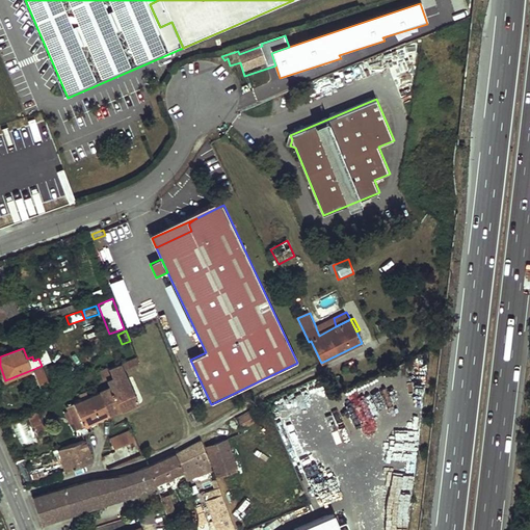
[(123,364),(125,369),(139,363),(137,359),(123,364)]
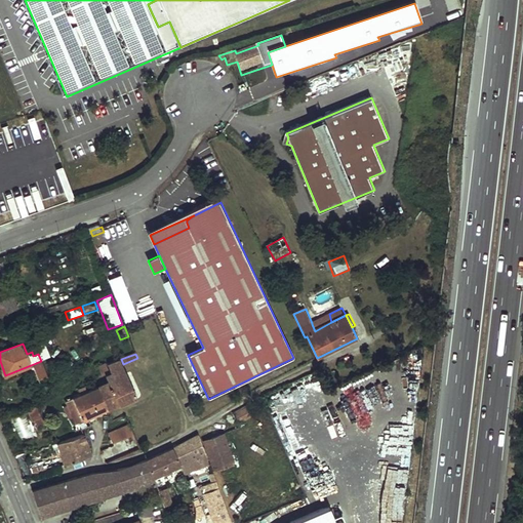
[(137,397),(123,364),(121,359),(109,363),(112,372),(107,374),(111,384),(99,389),(108,410),(137,397)]
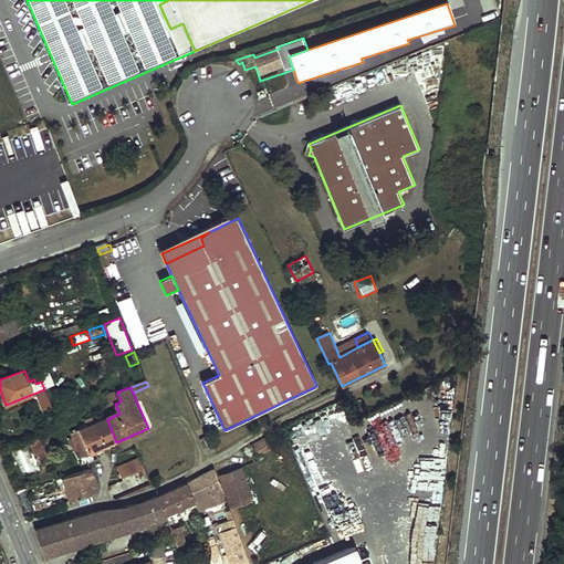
[(47,393),(37,397),(43,411),(52,408),(47,393)]
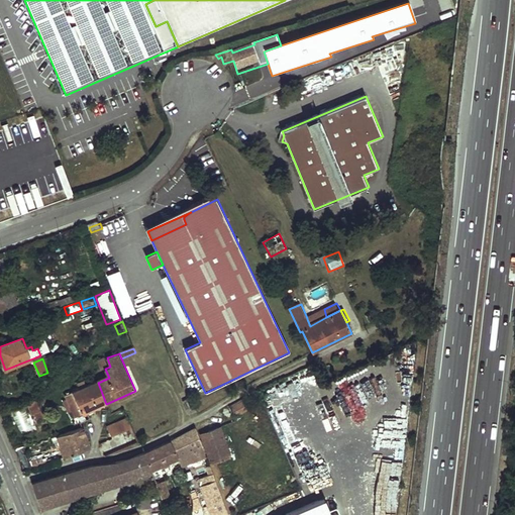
[(106,359),(98,363),(101,370),(109,367),(106,359)]
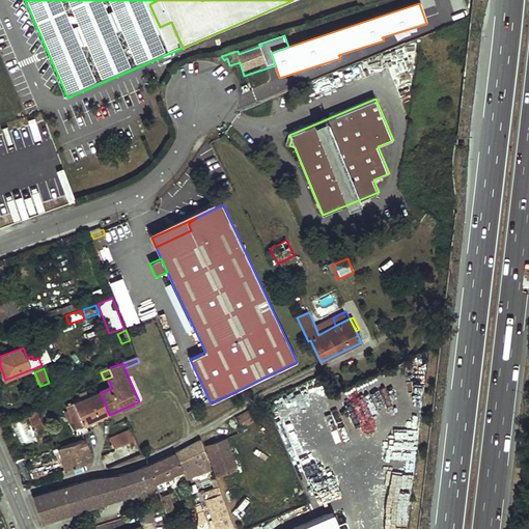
[(83,400),(89,398),(87,392),(80,395),(83,400)]
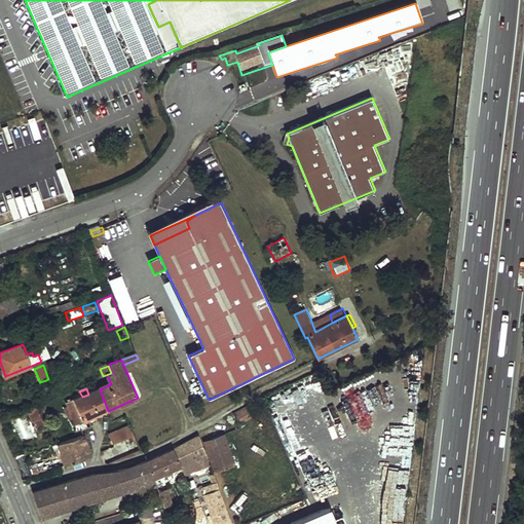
[(108,411),(100,389),(88,395),(82,397),(68,403),(77,425),(84,422),(91,419),(108,411)]
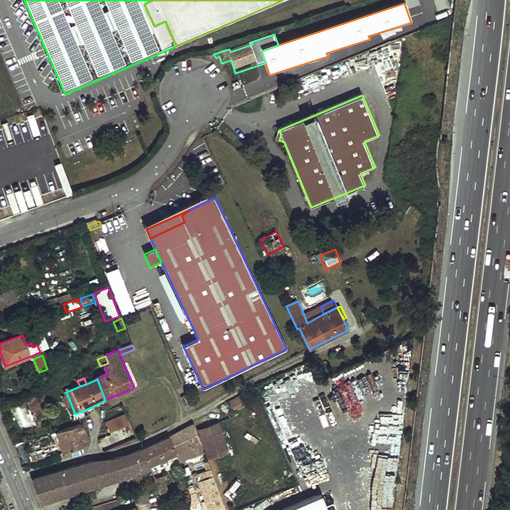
[(190,394),(182,398),(188,411),(196,408),(190,394)]
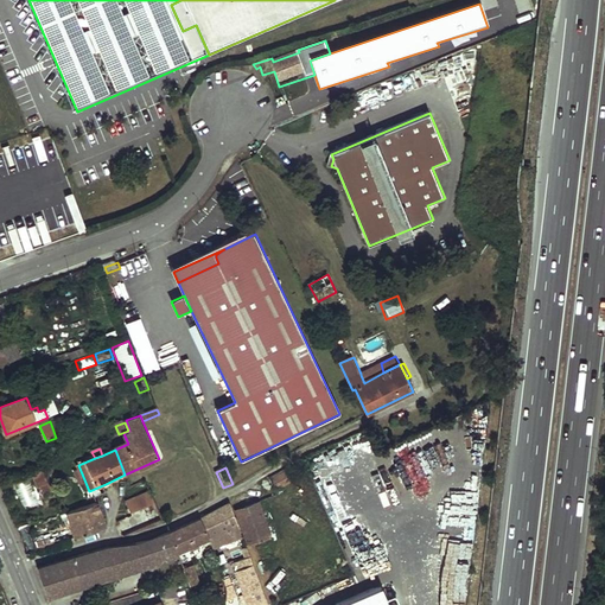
[(40,481),(48,478),(44,470),(34,475),(39,488),(43,486),(40,481)]
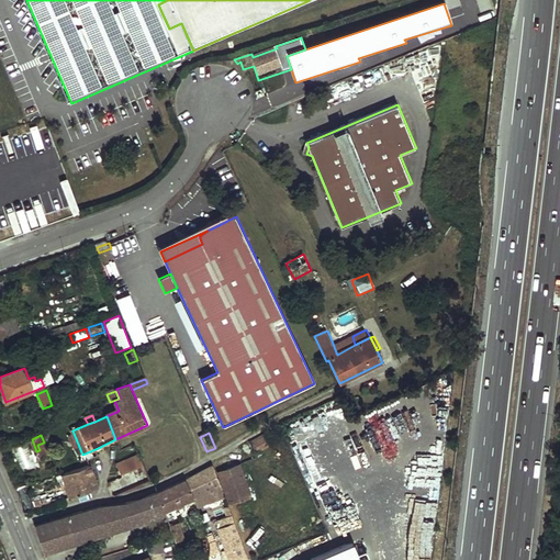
[(265,437),(253,444),(258,452),(269,447),(265,437)]
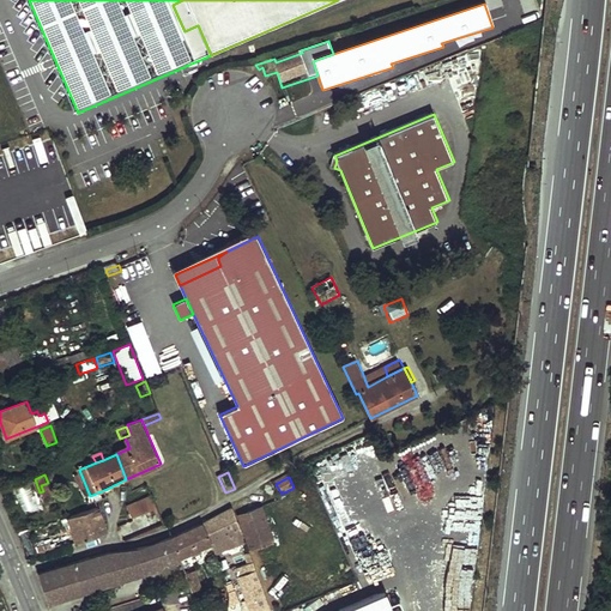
[(48,483),(41,485),(43,491),(47,498),(53,496),(48,483)]
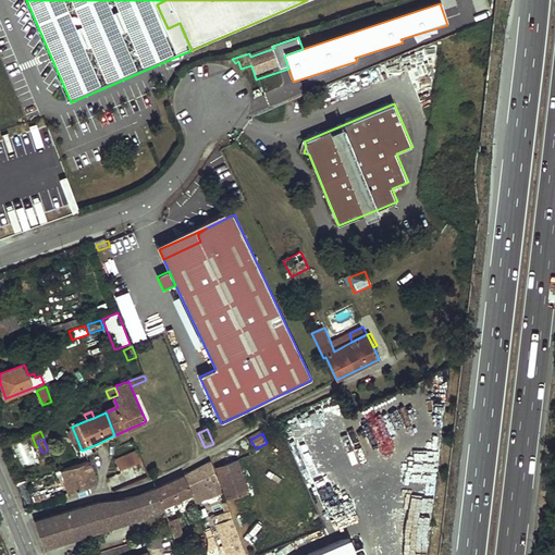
[(93,453),(99,449),(97,444),(89,447),(93,453)]
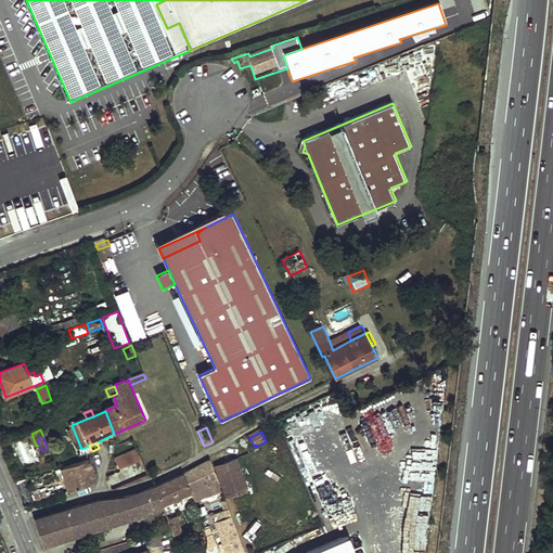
[(107,477),(112,491),(151,476),(139,449),(116,459),(117,466),(118,471),(117,474),(107,477)]
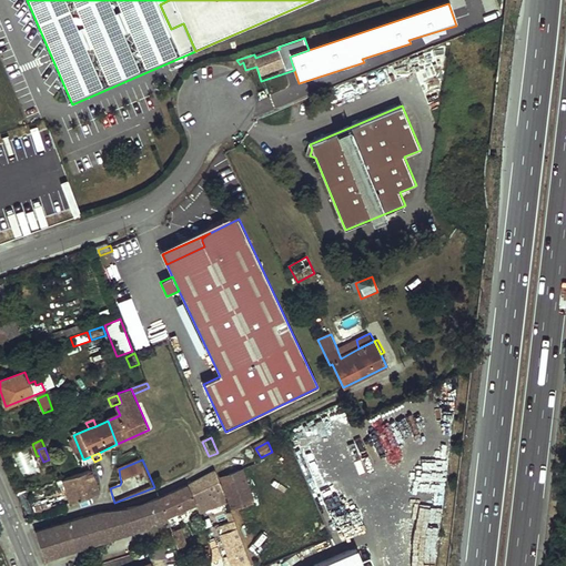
[(226,467),(219,470),(222,478),(239,524),(240,523),(241,526),(244,525),(243,522),(259,516),(244,471),(230,476),(226,467)]
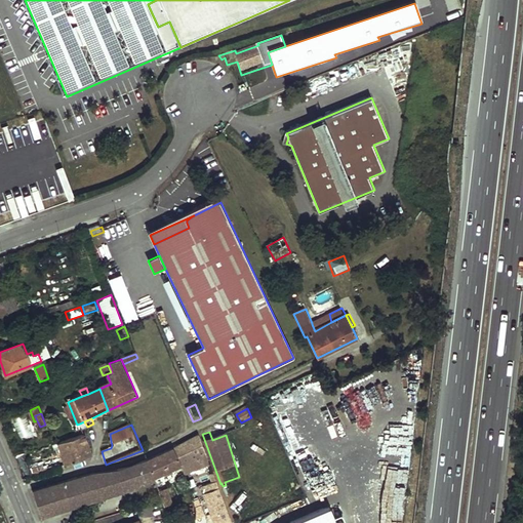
[(86,435),(61,444),(62,451),(59,451),(62,458),(65,457),(67,466),(93,456),(86,435)]
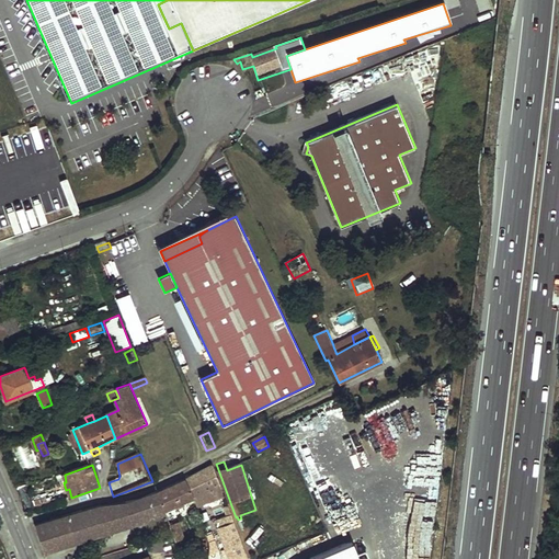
[(213,465),(158,492),(166,511),(205,491),(207,497),(212,502),(225,498),(213,465)]
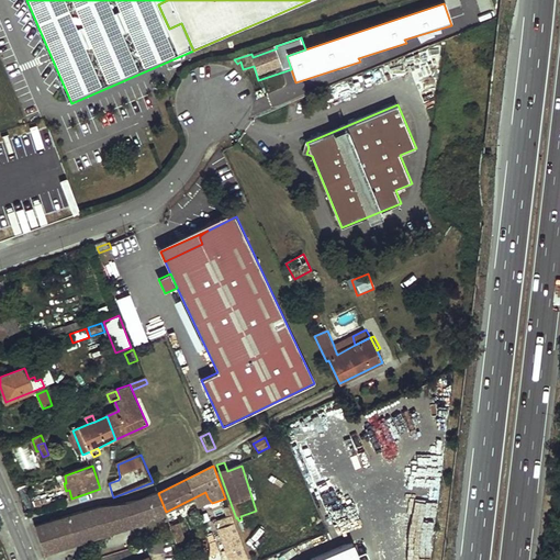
[(101,507),(35,526),(44,552),(134,526),(133,523),(166,512),(158,493),(142,500),(110,507),(101,507)]
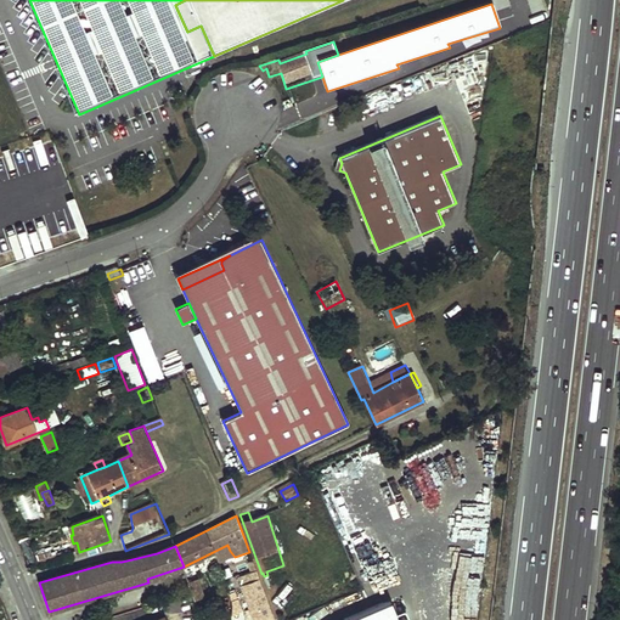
[(275,619),(265,592),(249,598),(257,619),(275,619)]
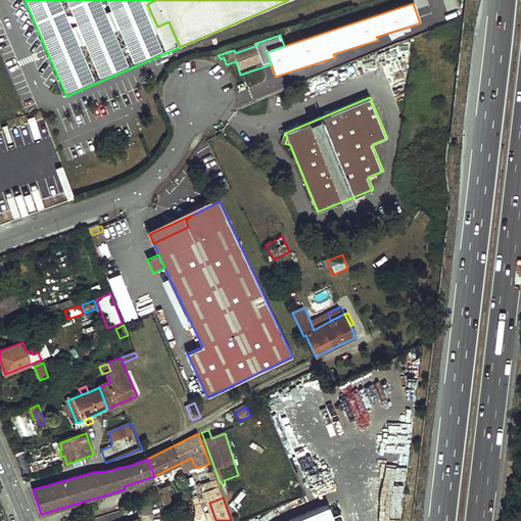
[(335,520),(329,504),(289,520),(335,520)]
